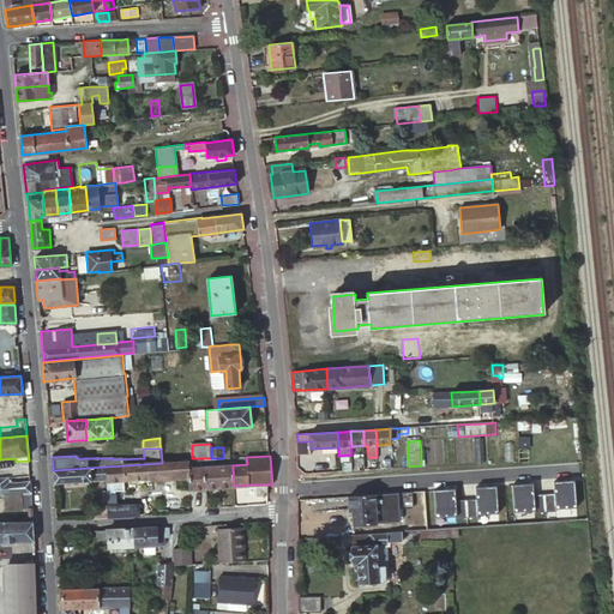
[(365,469),(365,457),(355,458),(356,470),(365,469)]
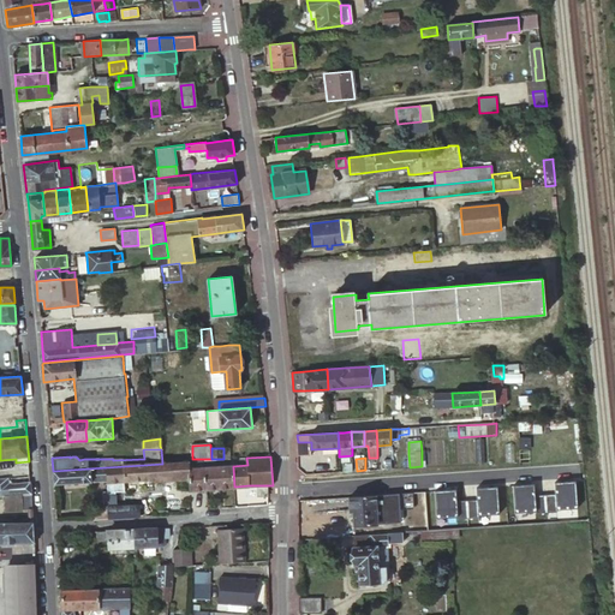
[(190,466),(190,461),(162,464),(106,467),(107,482),(124,481),(149,479),(149,481),(189,478),(189,470),(190,470),(190,466)]
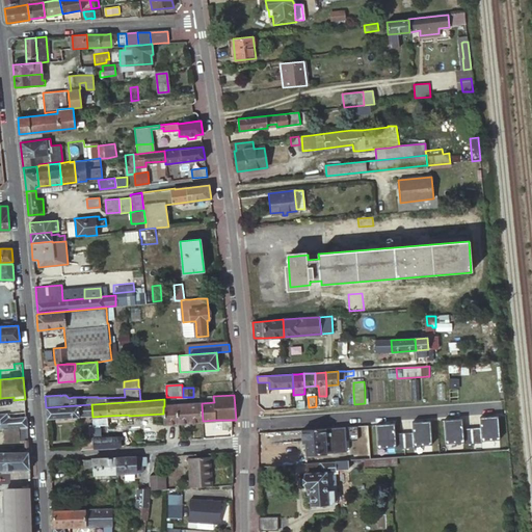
[(203,421),(202,403),(201,403),(197,403),(189,404),(190,422),(198,421),(203,421)]
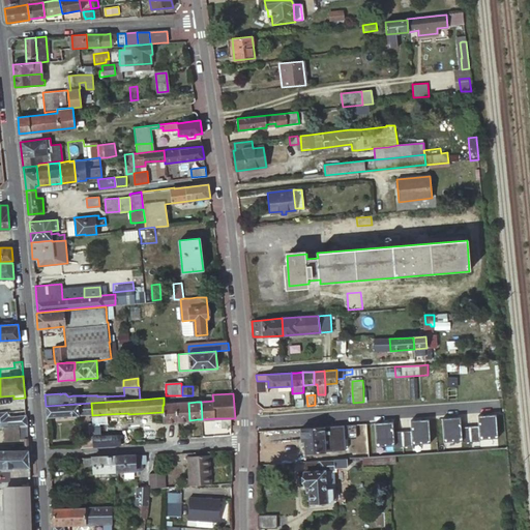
[(91,403),(46,406),(47,417),(92,415),(91,403)]
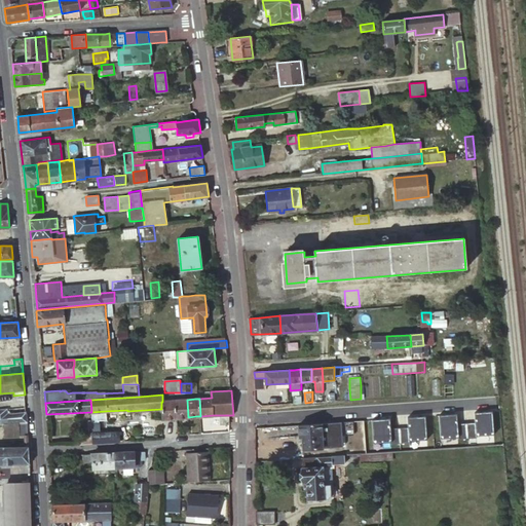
[(188,417),(187,400),(177,401),(175,401),(177,418),(178,418),(181,418),(188,417)]
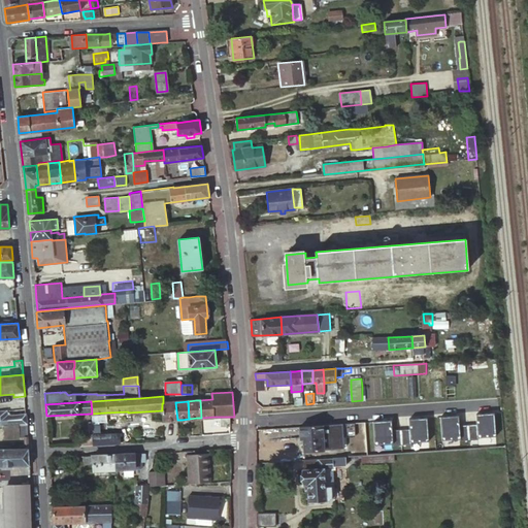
[(163,421),(164,421),(177,420),(175,402),(163,403),(162,403),(162,410),(163,421)]
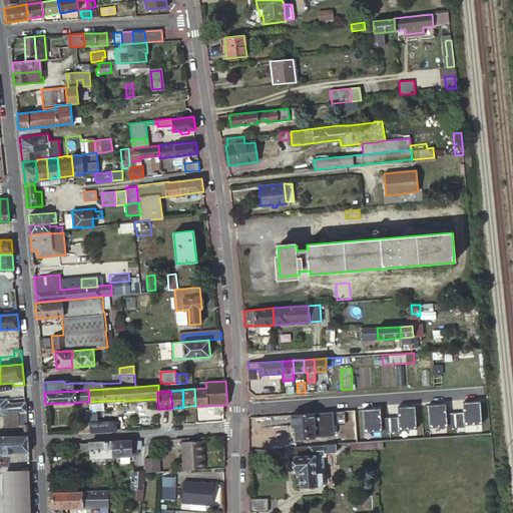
[(27,412),(26,401),(10,403),(10,399),(0,399),(0,413),(6,413),(27,412)]
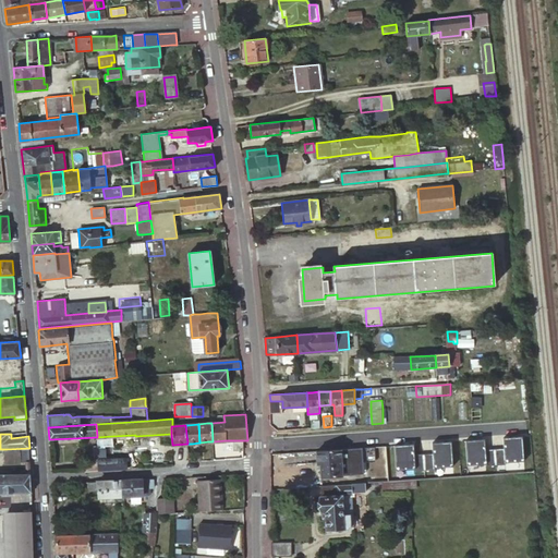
[(98,459),(106,459),(105,450),(105,447),(113,446),(112,436),(97,437),(97,446),(98,459)]
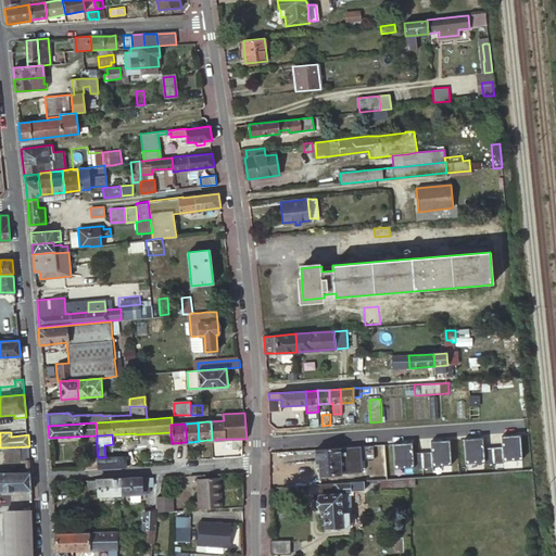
[(237,439),(232,439),(234,449),(242,449),(242,439),(237,439)]
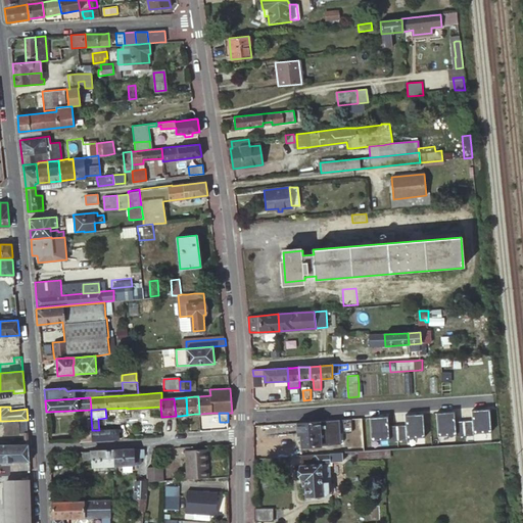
[(454,413),(436,414),(438,438),(456,436),(454,413)]
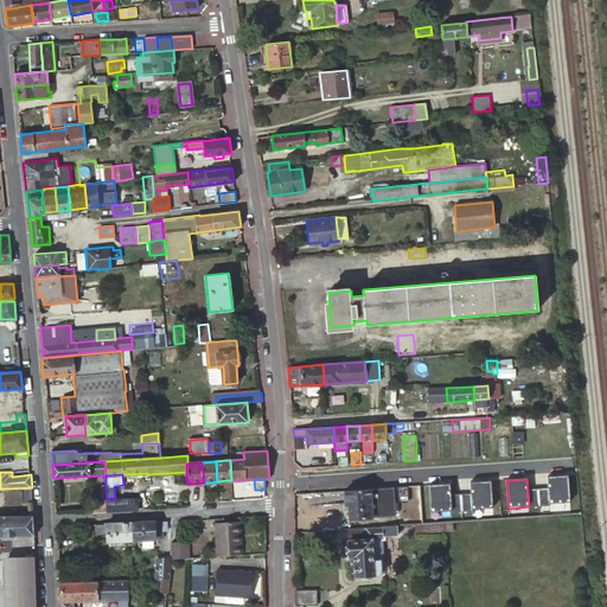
[(489,481),(470,483),(471,511),(485,510),(485,503),(490,503),(489,481)]
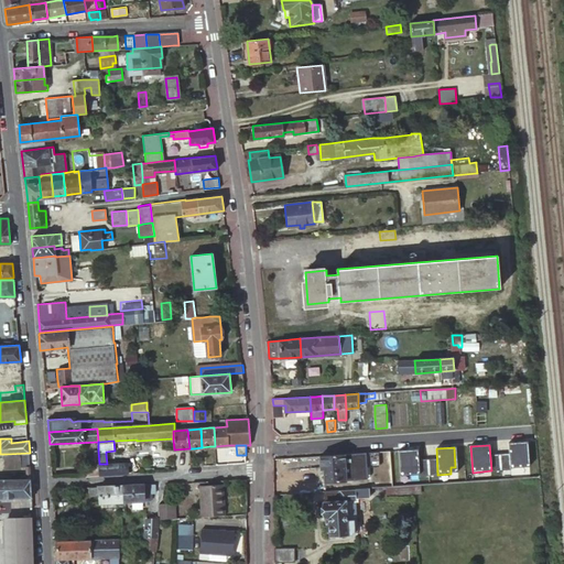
[(99,475),(99,464),(98,451),(95,451),(95,458),(86,459),(86,465),(84,465),(85,476),(99,475)]
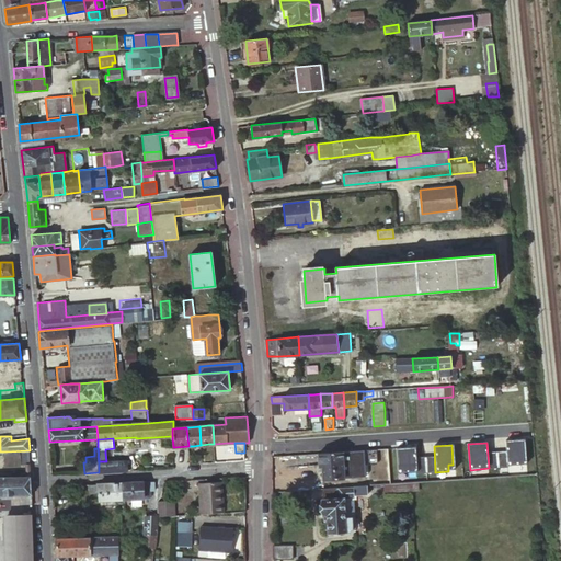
[(389,449),(380,449),(380,458),(389,457),(389,449)]
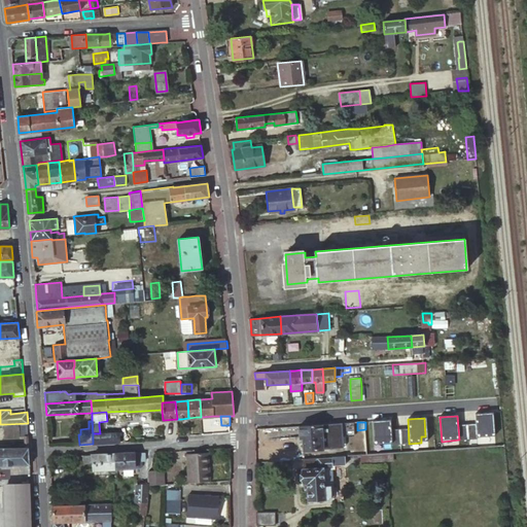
[(322,424),(300,426),(301,437),(303,437),(304,450),(323,449),(322,424)]
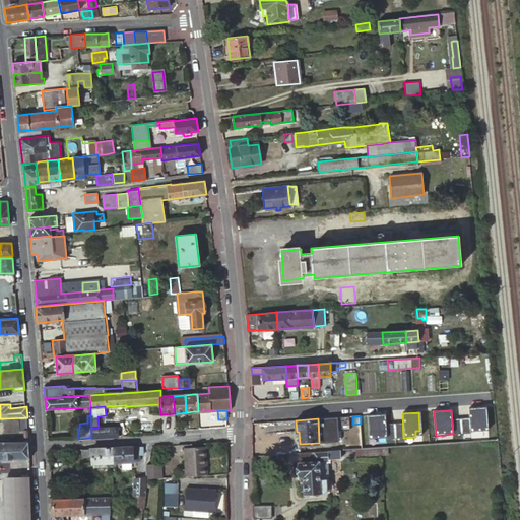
[(99,428),(91,428),(91,438),(118,437),(118,427),(99,428)]
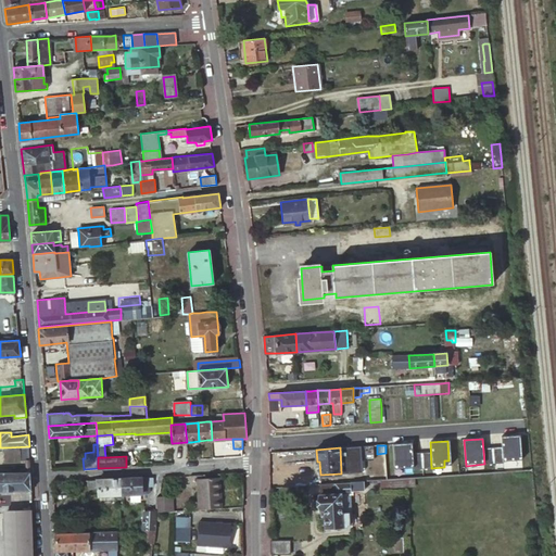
[(0,491),(32,491),(30,474),(0,474),(0,491)]
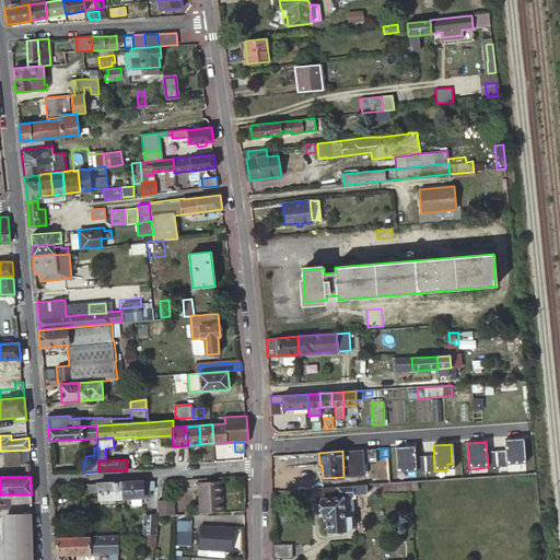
[(155,480),(121,482),(123,498),(150,497),(151,492),(151,489),(151,486),(155,486),(155,480)]
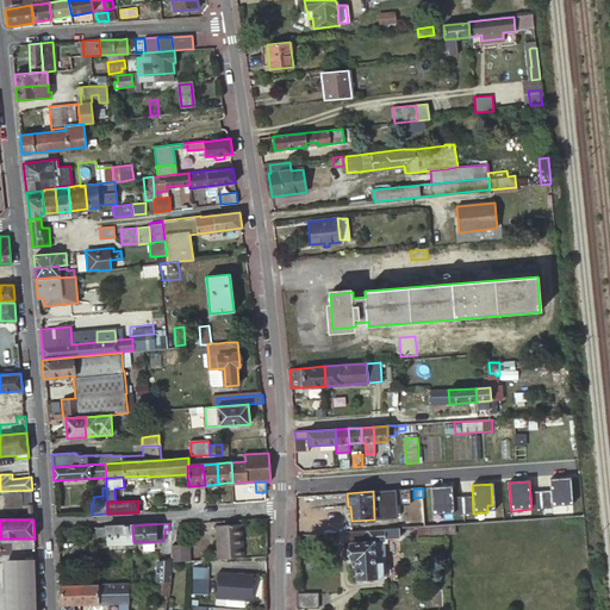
[(237,524),(217,526),(218,559),(242,558),(242,540),(237,540),(237,524)]
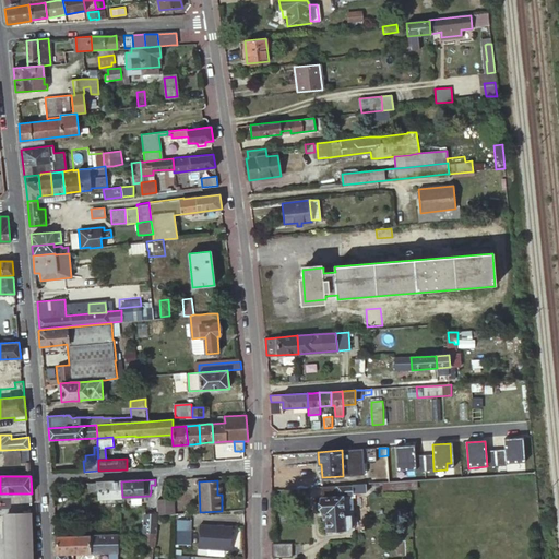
[(121,482),(97,483),(90,483),(90,490),(91,499),(98,498),(117,498),(117,499),(122,500),(122,497),(121,482)]
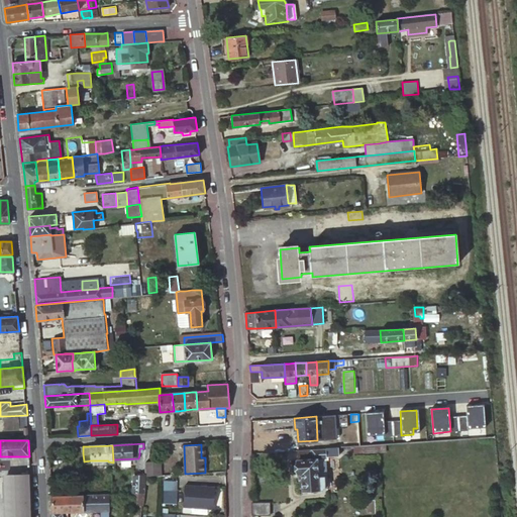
[(362,446),(340,447),(340,450),(354,450),(354,453),(381,451),(381,445),(362,446)]
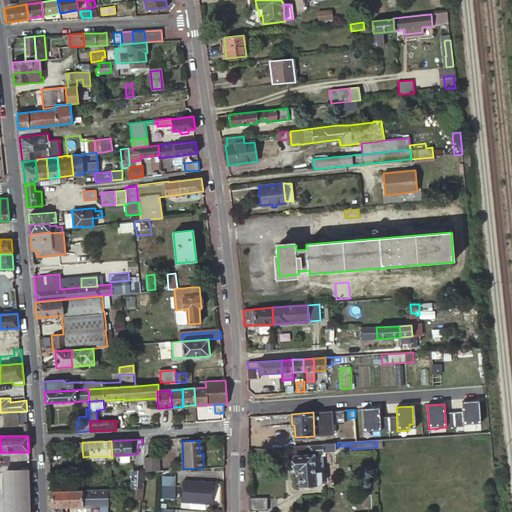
[(305,445),(295,446),(295,456),(294,456),(295,470),(296,470),(296,475),(299,475),(300,486),(315,485),(321,485),(321,484),(325,484),(322,453),(335,452),(335,443),(305,445)]
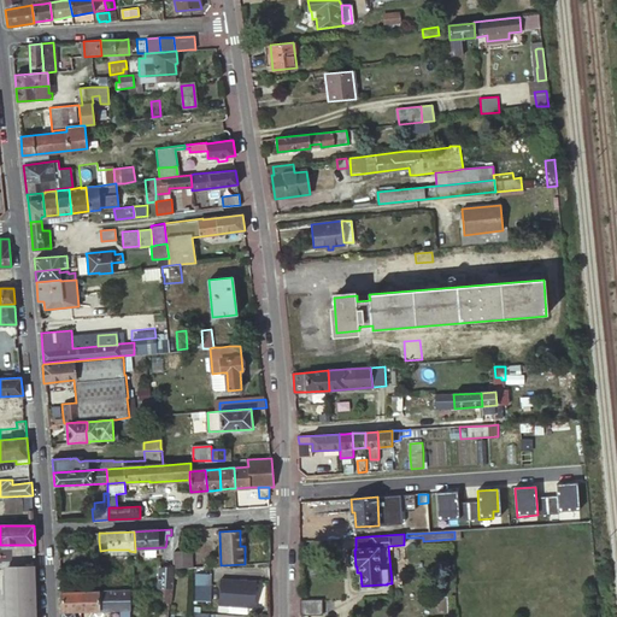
[(192,559),(172,560),(172,569),(192,568),(192,559)]
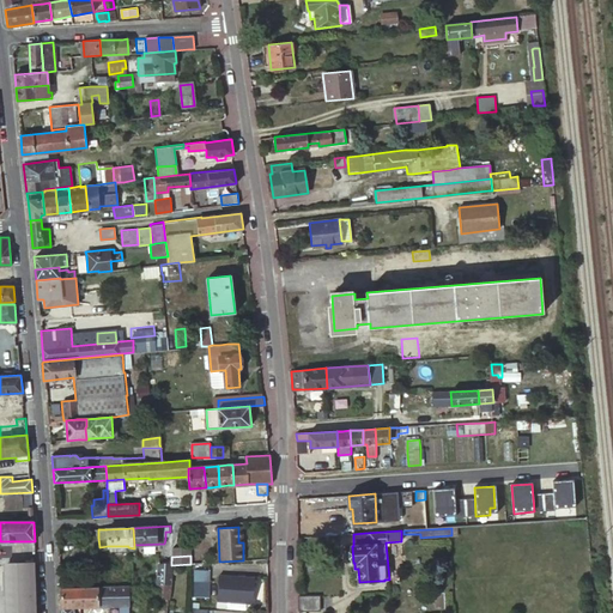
[(11,563),(11,578),(12,607),(32,607),(32,577),(31,563),(11,563)]
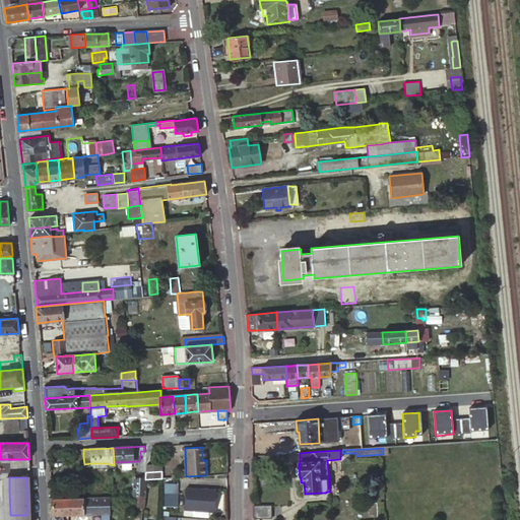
[(145,496),(145,479),(135,479),(134,495),(145,496)]
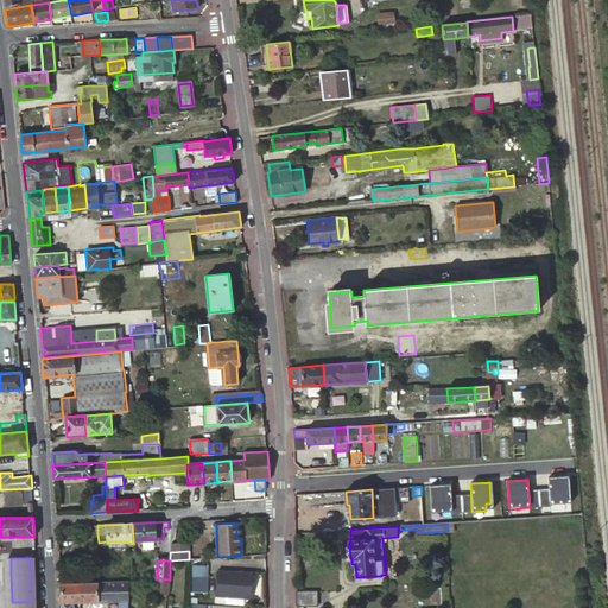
[(207,602),(208,567),(192,565),(191,583),(191,597),(191,601),(207,602)]
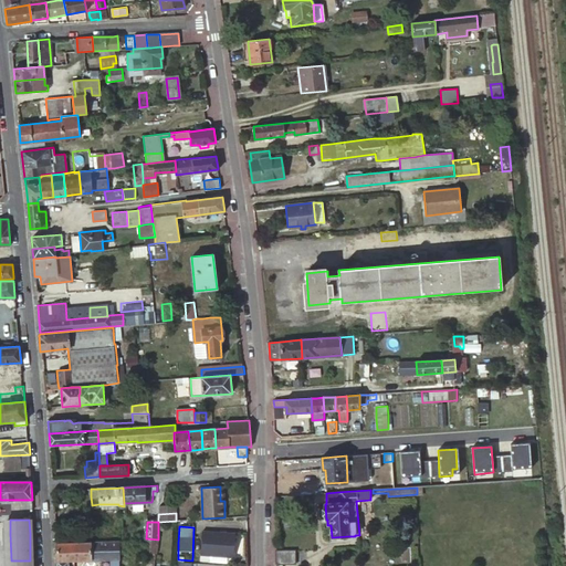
[(55,533),(55,544),(69,543),(67,531),(59,531),(59,533),(55,533)]
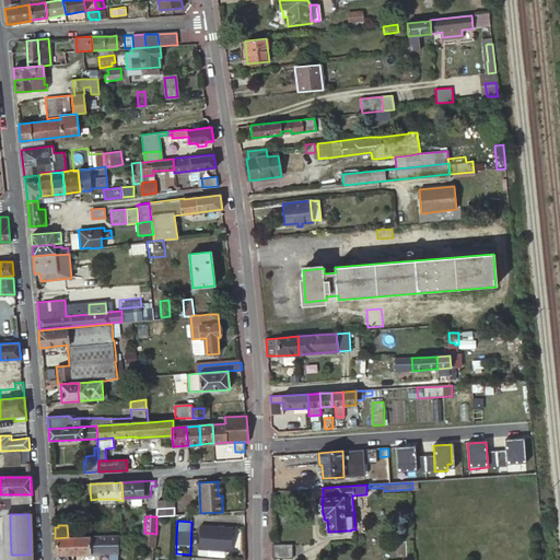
[(218,527),(200,526),(199,550),(232,551),(233,528),(223,528),(222,529),(218,529),(218,527)]
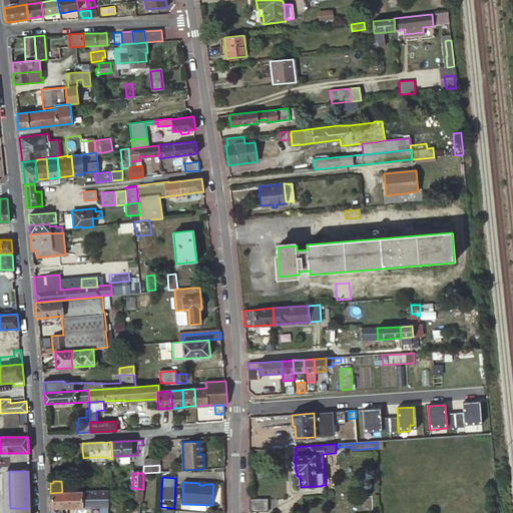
[(143,489),(132,488),(129,505),(141,507),(143,489)]
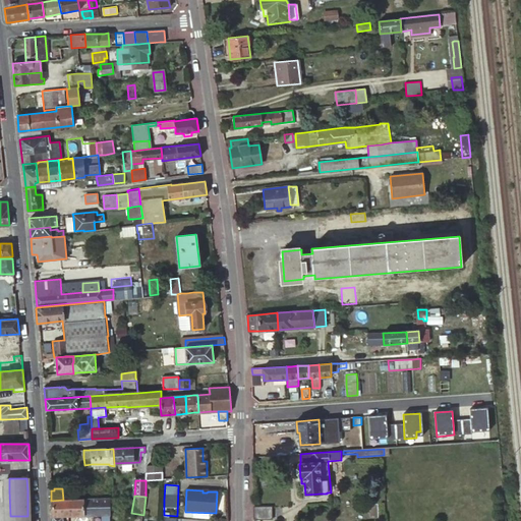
[(51,508),(51,520),(63,520),(63,516),(102,515),(102,520),(110,520),(110,514),(110,498),(74,500),(63,500),(51,501),(51,508)]
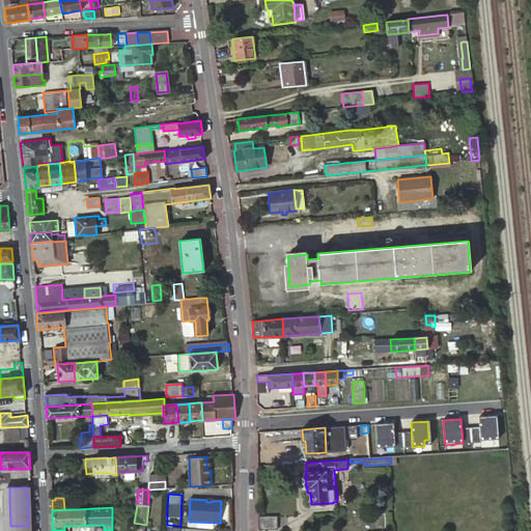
[(277,515),(259,516),(259,530),(264,530),(264,529),(278,529),(277,515)]
